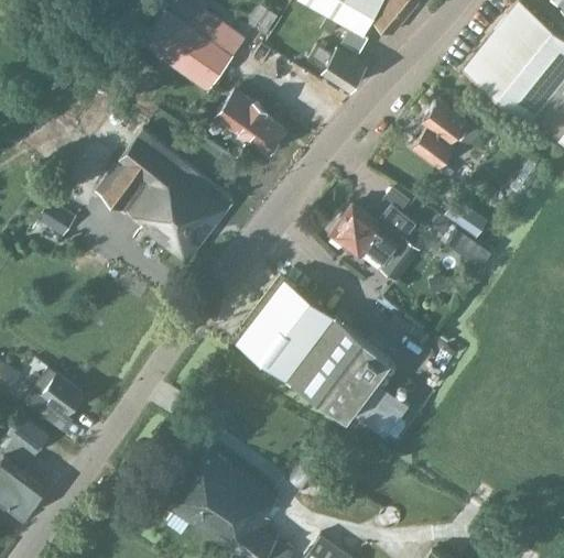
[(205,0),(169,0),(163,10),(235,54),(251,28),(205,0)]
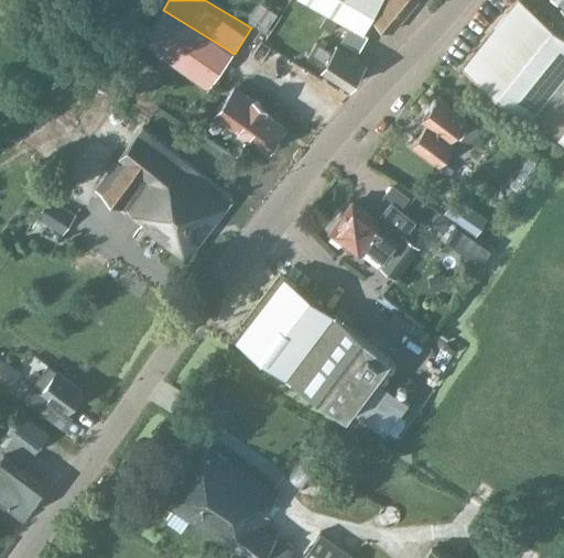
[(297,0),(297,1),(350,31),(342,46),(359,56),(366,43),(367,41),(366,40),(364,37),(371,23),(391,37),(421,0),(297,0)]
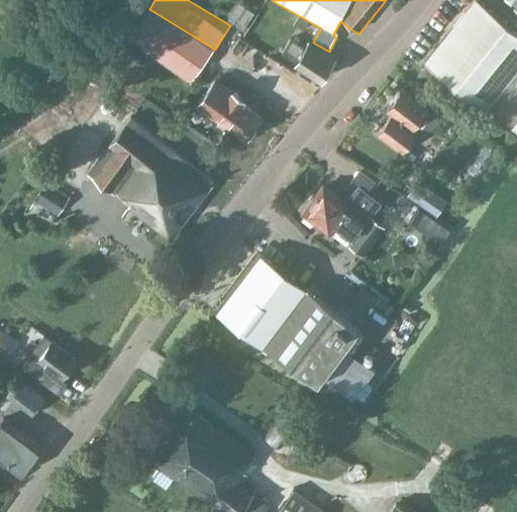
[(516,0),(504,0),(516,10),(515,11),(516,12),(516,0)]
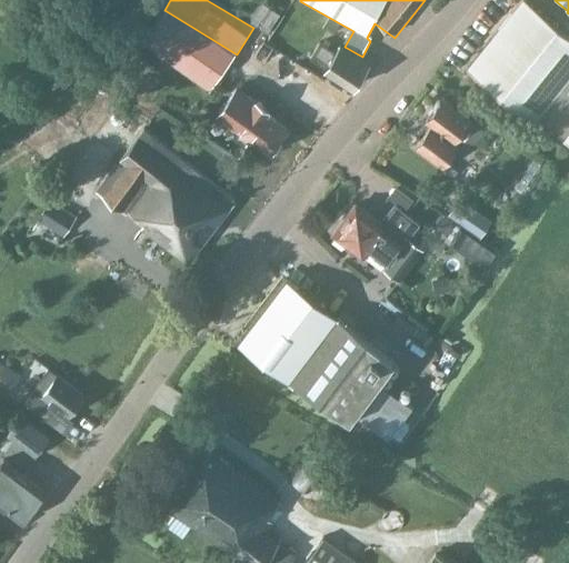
[(533,129),(568,83),(568,40),(523,3),(466,74),(533,129)]
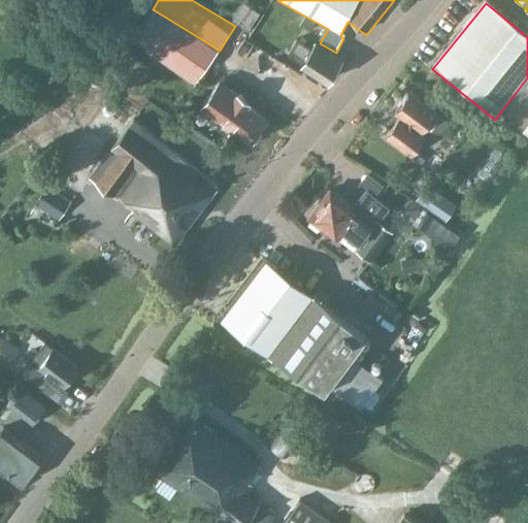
[(194,87),(217,55),(154,11),(132,42),(194,87)]
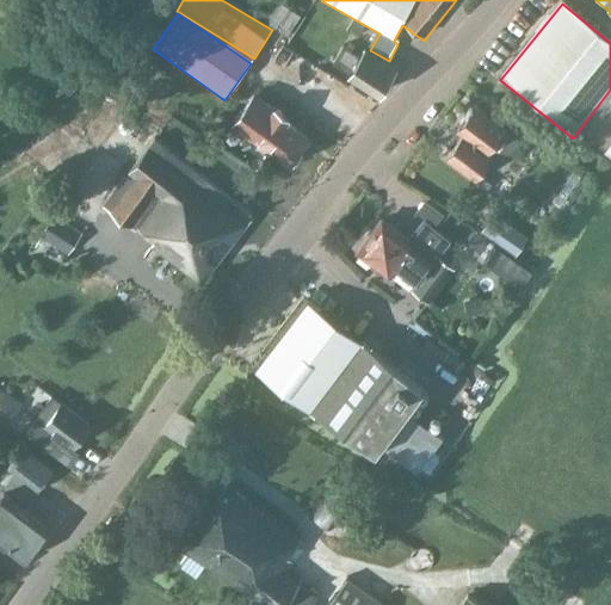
[(380,99),(395,74),(364,54),(359,62),(343,51),(333,67),(349,78),(349,79),(380,99)]
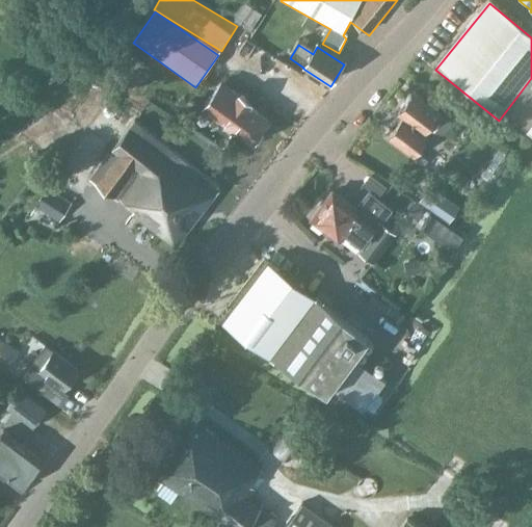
[(238,99),(224,89),(206,114),(253,148),(269,125),(248,111),(251,107),(238,98),(238,99)]
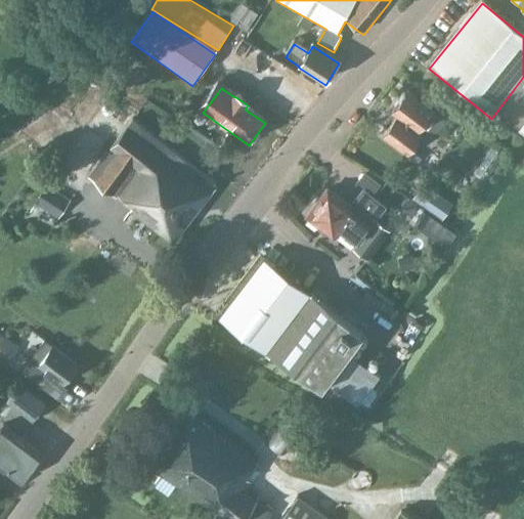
[(297,109),(302,95),(290,91),(286,104),(297,109)]
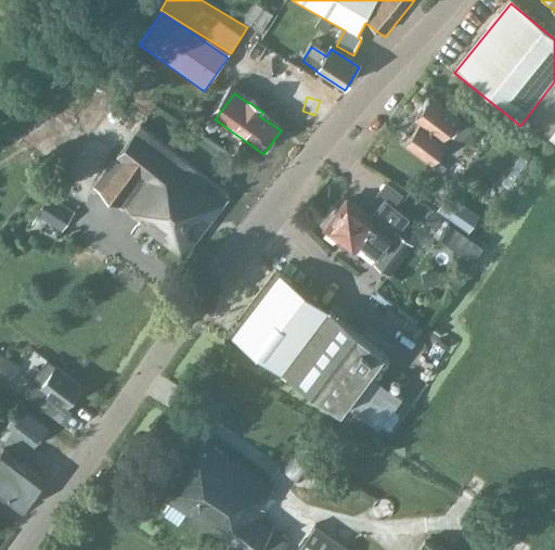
[(66,153),(99,163),(114,107),(81,98),(66,153)]
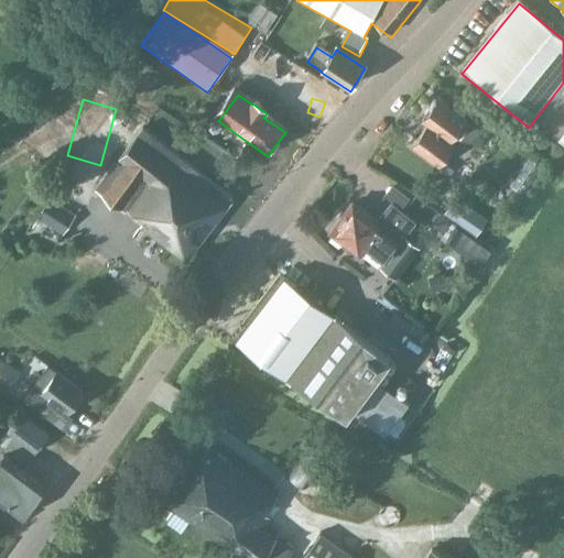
[(449,146),(453,142),(466,151),(479,133),(438,102),(422,126),(426,130),(411,150),(440,172),(455,151),(449,146)]
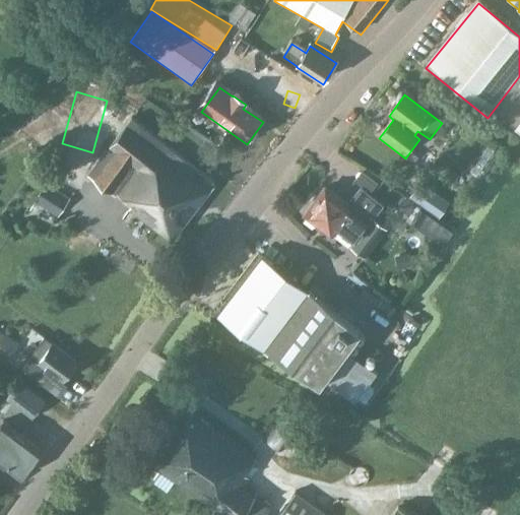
[(183,196),(172,187),(187,166),(131,122),(87,179),(116,200),(118,197),(132,207),(139,198),(152,207),(155,203),(170,214),(183,196)]
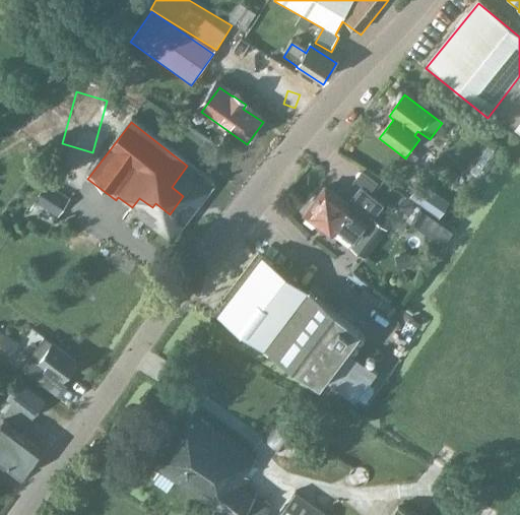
[(481,184),(499,158),(488,150),(470,177),(481,184)]
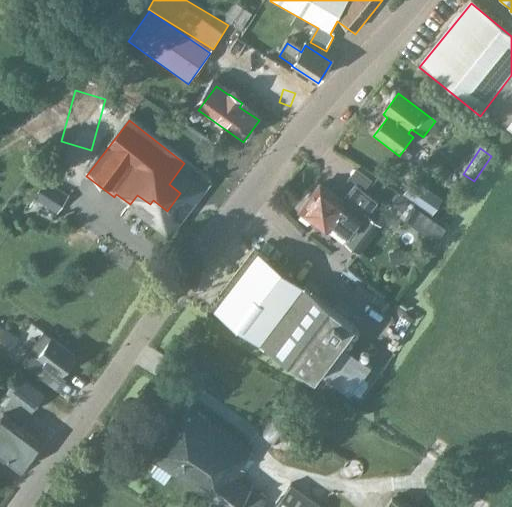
[(168,240),(211,184),(184,163),(169,184),(180,193),(167,211),(153,200),(150,204),(137,195),(130,204),(126,209),(168,240)]
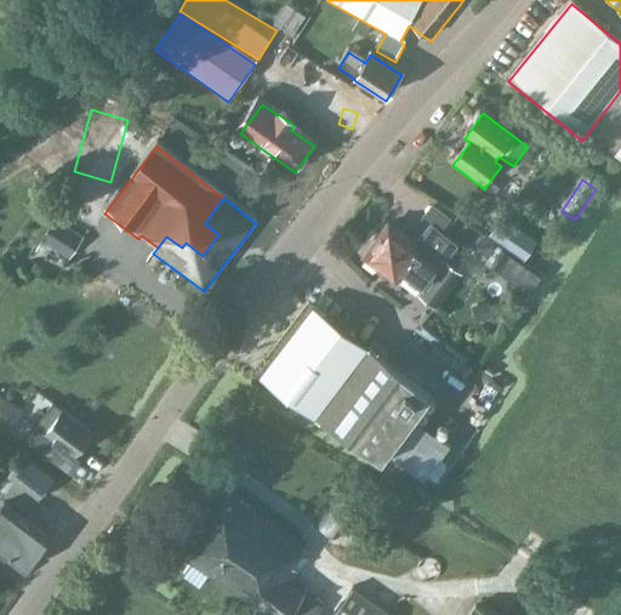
[(83,243),(56,225),(55,223),(40,244),(69,263),(83,243)]
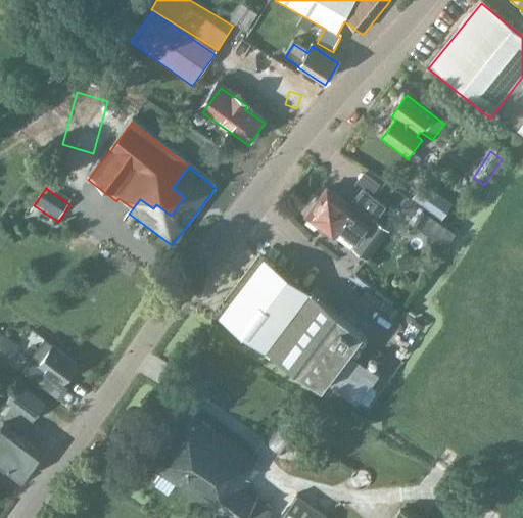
[(374,225),(384,212),(362,194),(349,210),(327,193),(305,220),(333,241),(337,235),(354,248),(351,251),(367,263),(388,235),(374,225)]
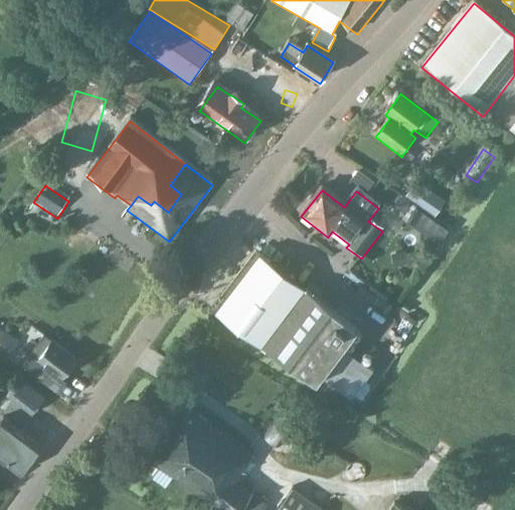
[(322,375),(354,401),(375,372),(343,347),(356,330),(260,256),(214,315),(260,349),(261,348),(316,382),(322,375)]
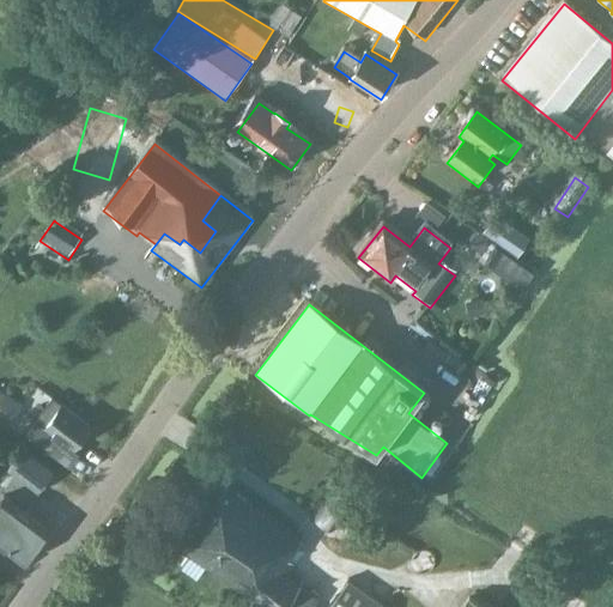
[(44,432),(36,425),(26,438),(49,455),(59,443),(73,454),(90,431),(61,410),(44,432)]
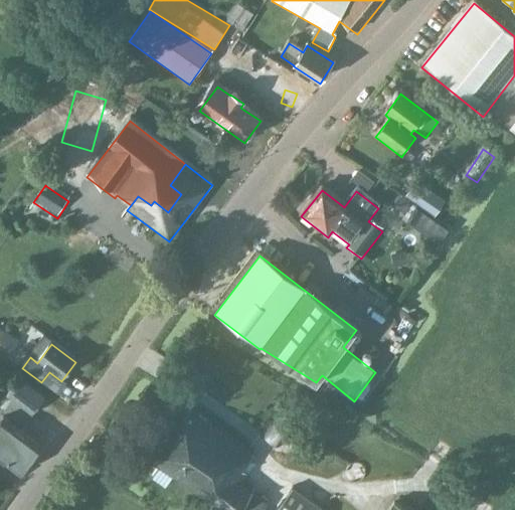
[(32,418),(44,401),(18,382),(6,399),(32,418)]
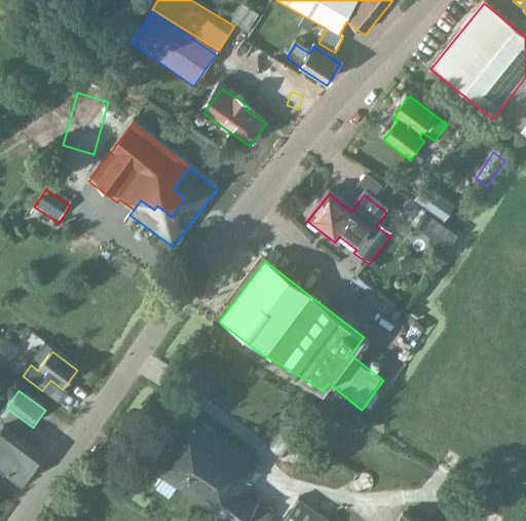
[(270,520),(272,518),(242,497),(251,486),(247,483),(258,467),(186,417),(149,471),(221,520),(270,520)]
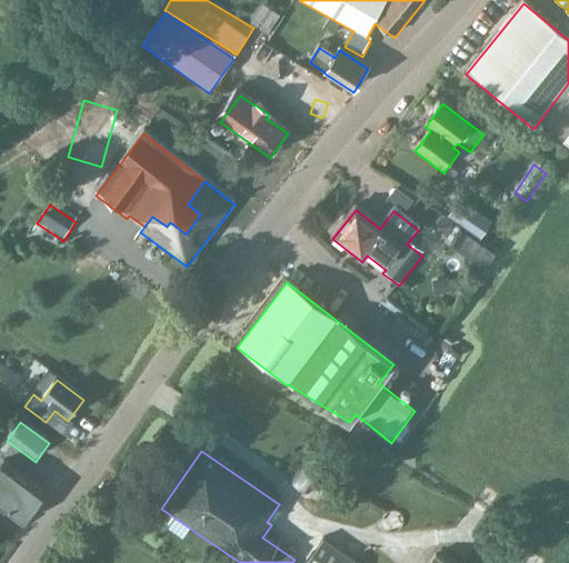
[(0,511),(21,526),(43,495),(3,465),(0,469),(0,511)]
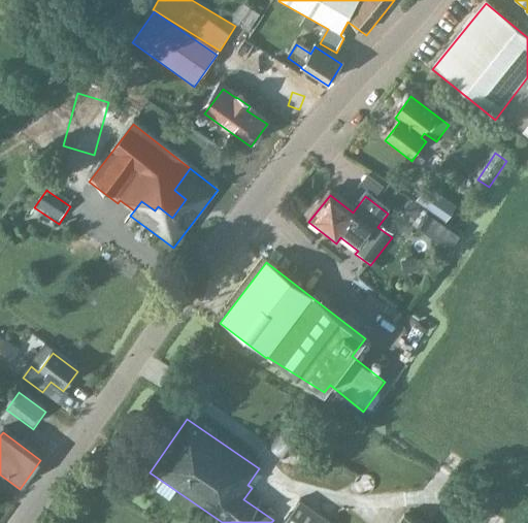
[(327,522),(299,503),(286,522),(327,522)]
